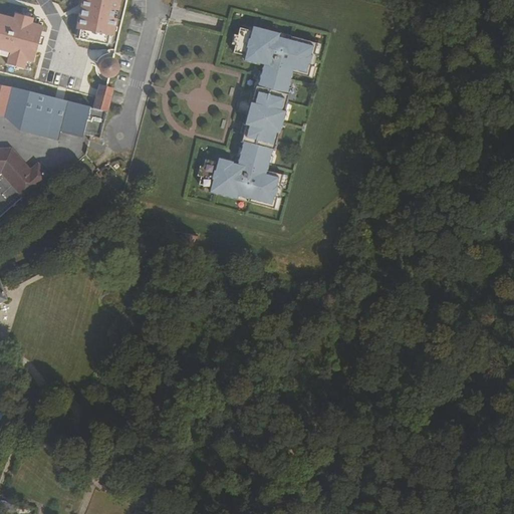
[(81,0),(75,28),(113,35),(120,0),(81,0)]
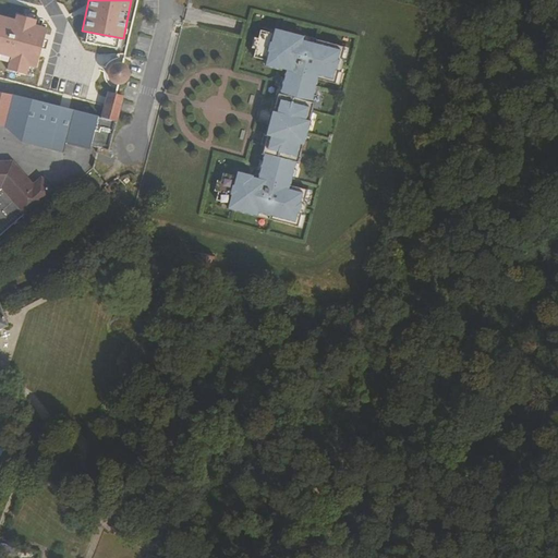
[(0,58),(10,61),(8,70),(26,74),(28,64),(36,67),(46,27),(36,25),(37,19),(15,13),(14,19),(0,15),(0,58)]
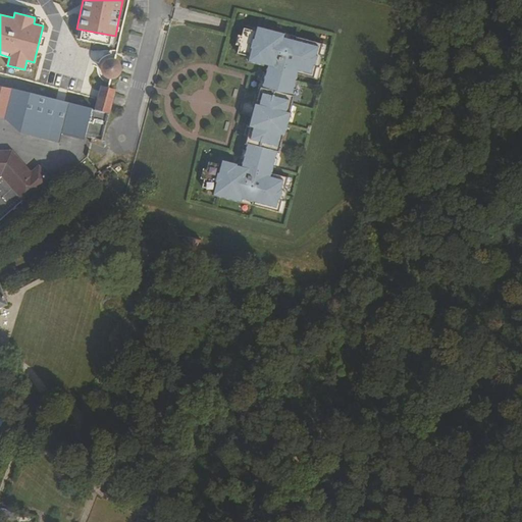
[(242,46),(240,53),(252,57),(251,61),(265,65),(266,64),(270,65),(268,73),(266,83),(264,89),(262,89),(260,96),(260,97),(262,97),(260,106),(257,105),(257,106),(251,127),(254,128),(251,138),(249,137),(249,138),(247,145),(249,146),(247,153),(245,161),(243,168),(238,167),(238,166),(223,162),(221,167),(209,163),(207,171),(207,172),(209,173),(207,180),(205,179),(204,181),(202,189),(214,193),(213,197),(217,198),(241,204),(242,200),(254,203),(253,208),(279,215),(282,204),(285,204),(289,192),(285,192),(289,180),(272,176),(274,169),(276,160),(278,154),(280,154),(282,146),(280,146),(282,137),(285,137),(292,115),(289,114),(292,105),(294,105),(296,98),(294,97),(295,91),(298,82),(300,74),(316,80),(319,68),(322,69),(324,62),(325,57),(323,56),(326,45),(299,38),(298,42),(285,38),(288,35),(263,28),(260,27),(259,32),(247,28),(245,36),(244,38),(247,38),(245,45),(242,45),(242,46)]
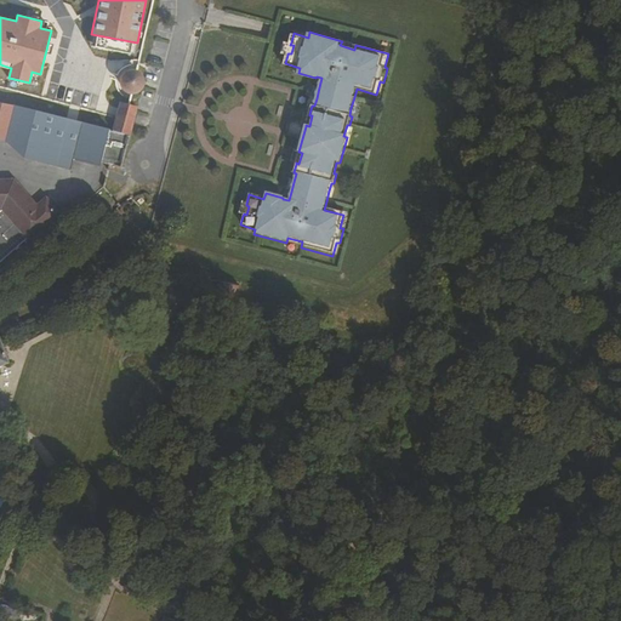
[(291,43),(286,41),(283,53),(288,55),(288,53),(291,53),(294,45),(290,45),(291,43)]
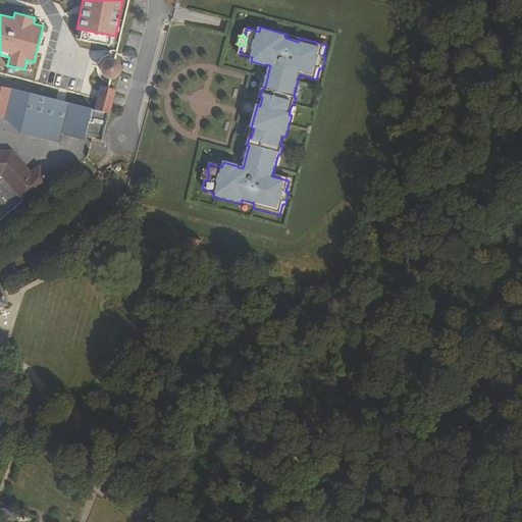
[(109,77),(111,79),(113,79),(114,79),(116,77),(118,76),(119,75),(121,73),(121,71),(122,69),(122,67),(121,65),(120,64),(119,62),(118,61),(116,60),(114,59),(112,59),(110,60),(108,60),(107,61),(105,63),(104,64),(103,66),(103,68),(103,70),(104,72),(104,73),(106,75),(107,76),(109,77)]
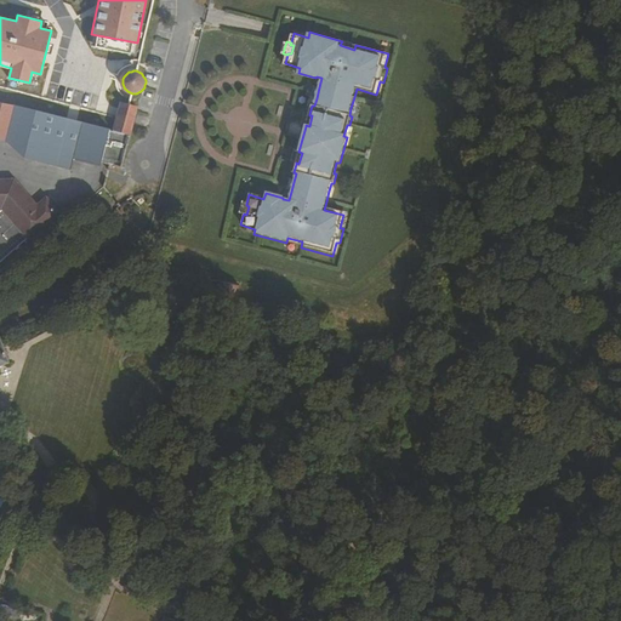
[(18,106),(0,102),(0,137),(7,140),(22,158),(69,169),(73,155),(100,163),(108,127),(18,106)]
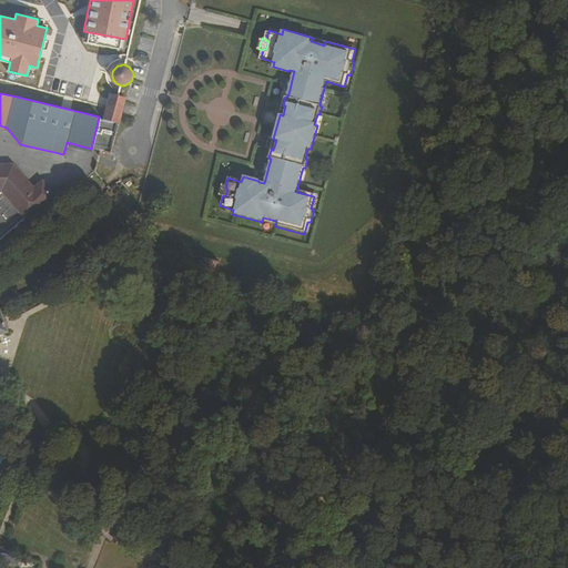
[(108,109),(121,112),(124,98),(118,97),(111,94),(108,109)]
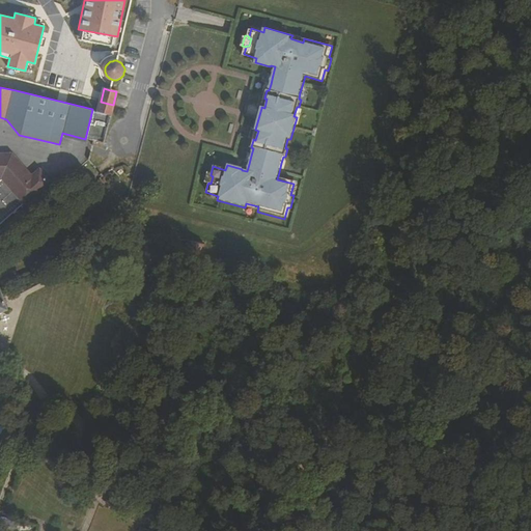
[(111,114),(113,105),(101,102),(99,108),(98,111),(111,114)]
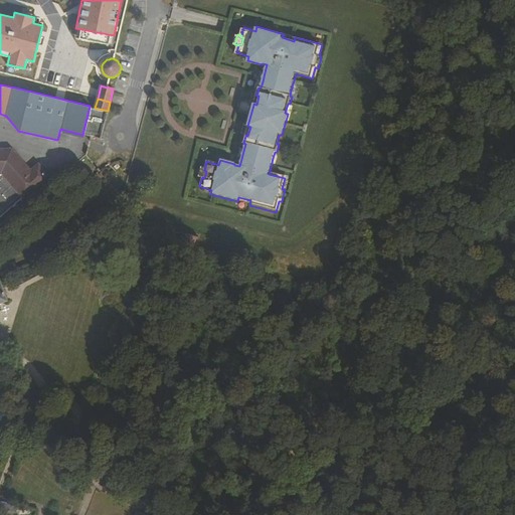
[(0,172),(2,173),(0,174),(0,217),(23,196),(25,199),(50,177),(39,165),(31,171),(12,150),(0,149),(0,172)]
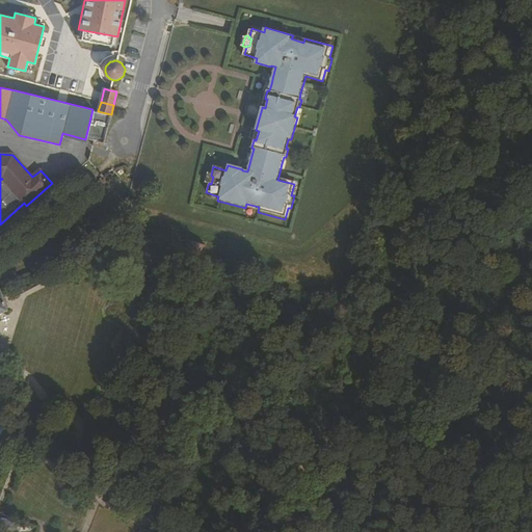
[(211,175),(207,174),(205,184),(208,185),(209,183),(211,184),(213,177),(211,176),(211,175)]
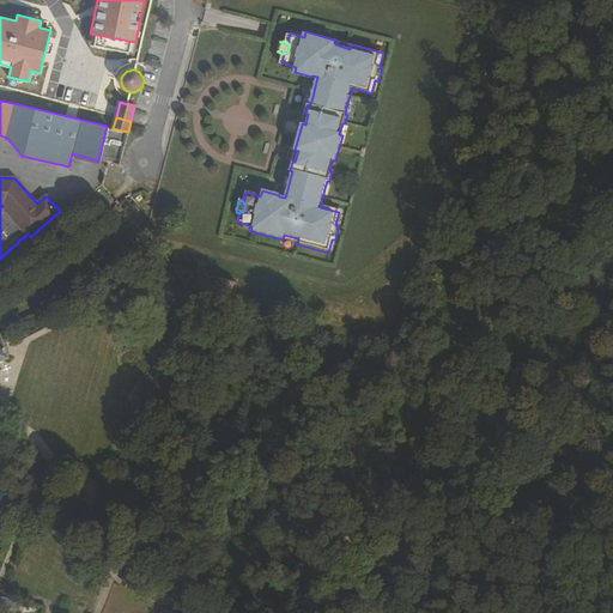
All buildings are outlined.
